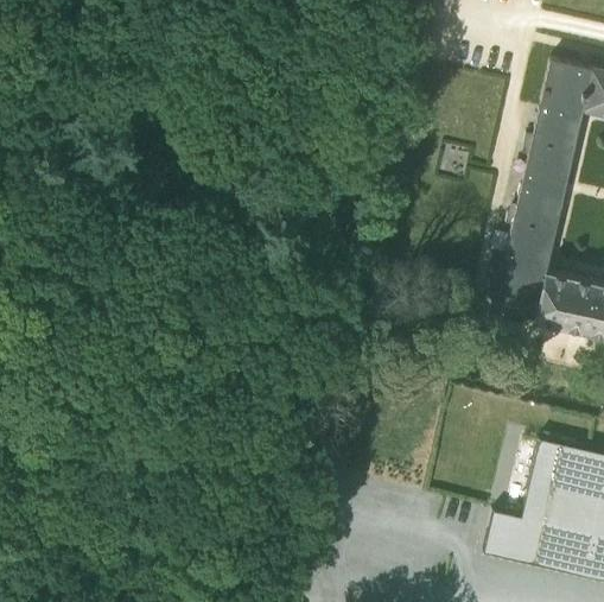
[(432,65),(436,0),(400,0),(396,64),(432,65)]
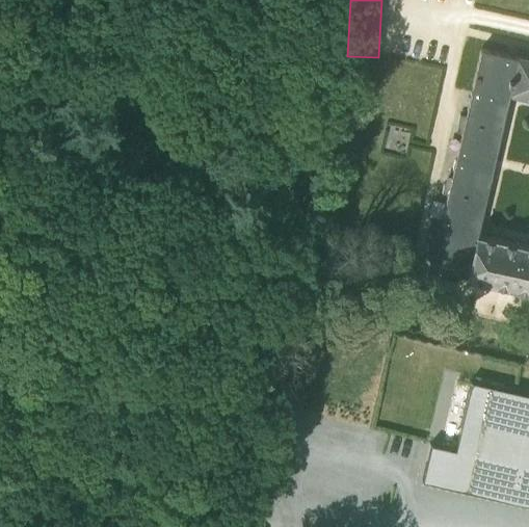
[(518,60),(519,60),(484,52),(482,53),(453,181),(448,180),(444,196),(449,196),(432,270),(433,272),(468,280),(467,279),(477,238),(510,97),(518,60)]
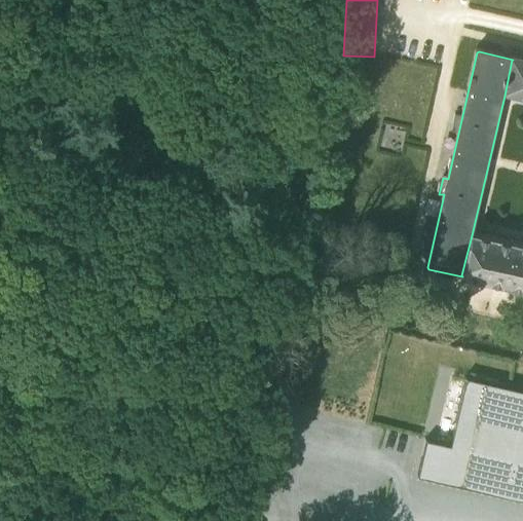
[(522,61),(513,60),(505,96),(522,99),(522,61)]
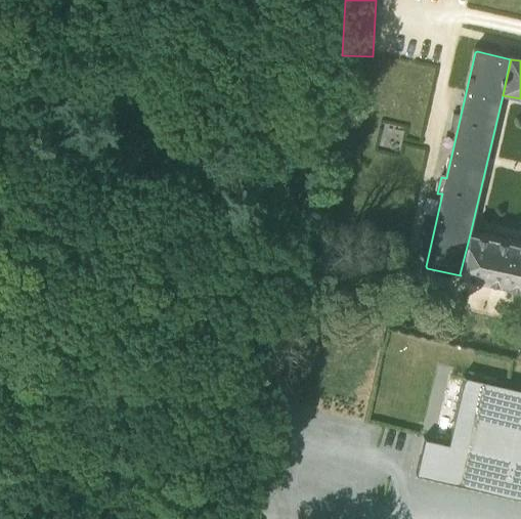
[(461,275),(520,288),(520,246),(470,234),(460,274),(461,275)]
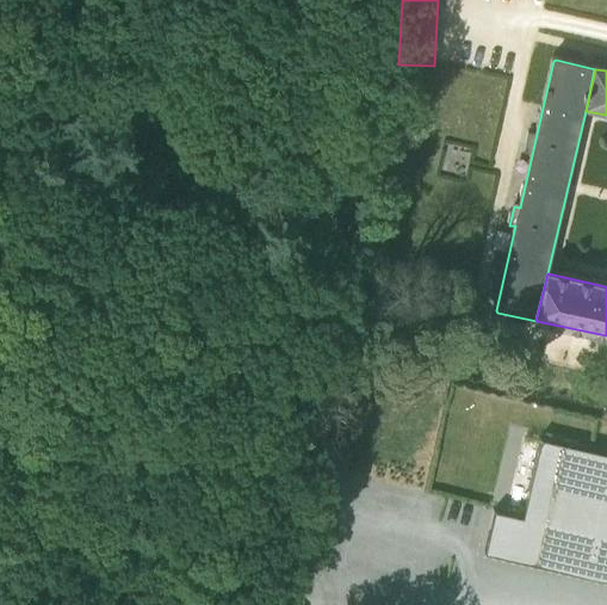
[(496,516),(485,557),(606,585),(606,456),(544,443),(525,522),(496,516)]
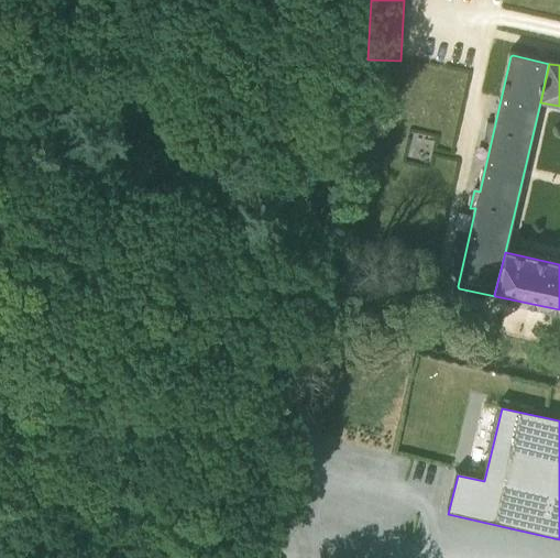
All buildings are outlined.
